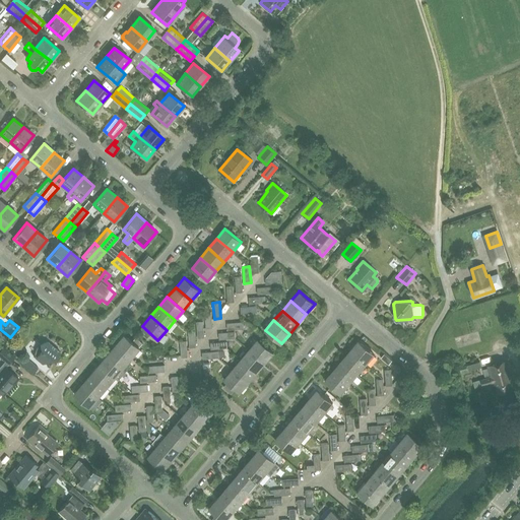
[(196,322),(197,338),(204,337),(202,321),(196,322)]
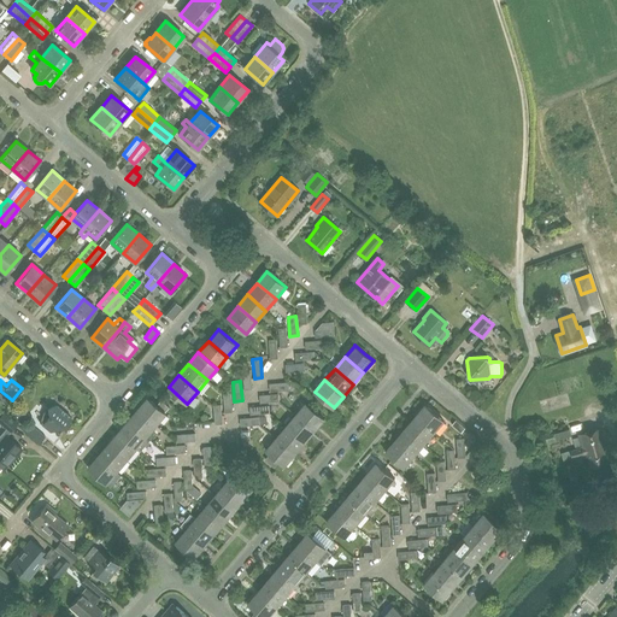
[(223,393),(224,412),(233,412),(230,393),(223,393)]
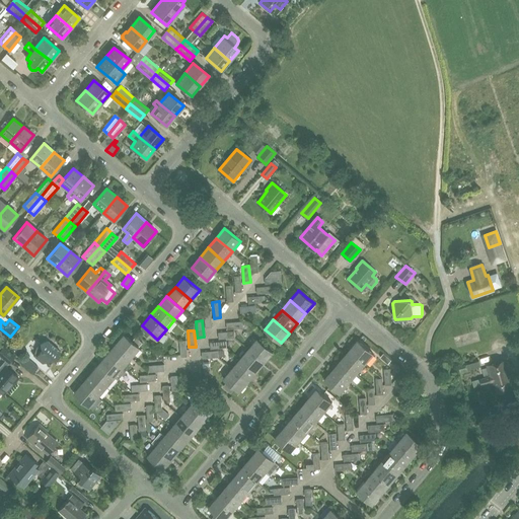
[(124,335),(116,345),(131,358),(140,348),(139,347),(137,346),(141,342),(136,337),(132,341),(124,335)]
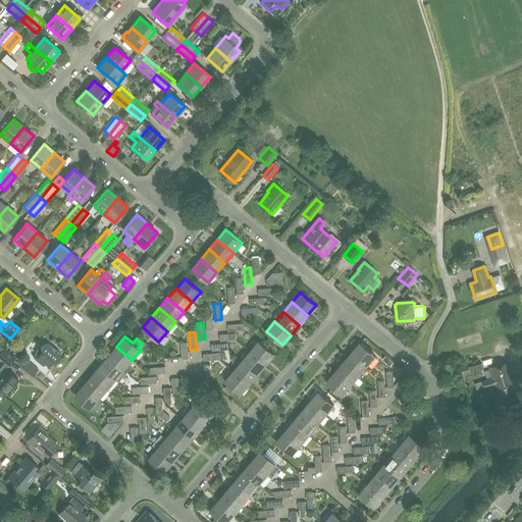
[(259,341),(250,351),(266,364),(274,354),(259,341)]
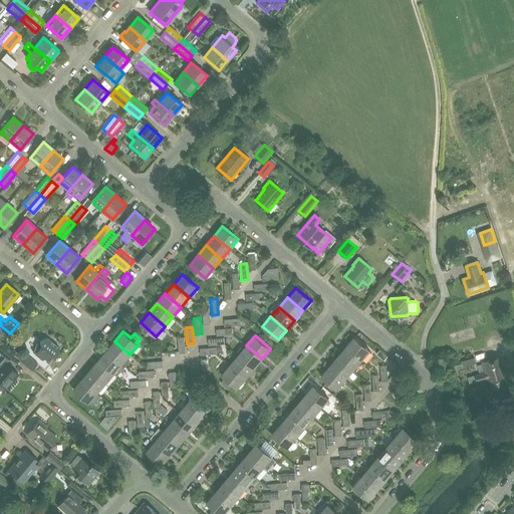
[(184,336),(178,337),(179,353),(186,353),(184,336)]
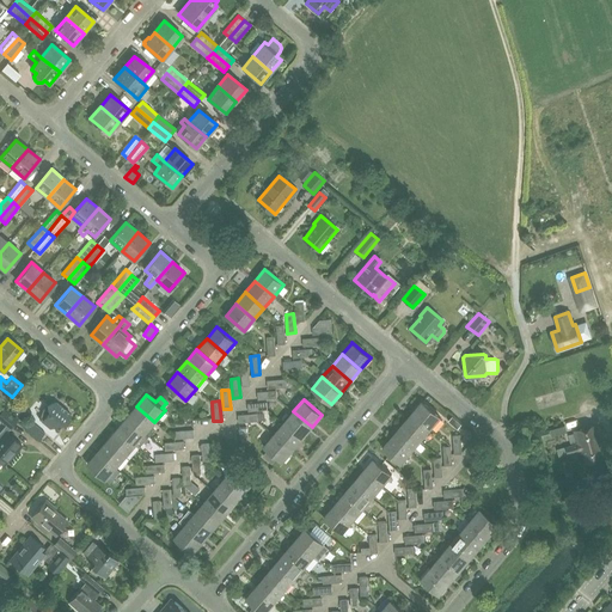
[(61,427),(71,415),(56,402),(44,408),(40,418),(38,418),(50,428),(60,424),(61,426),(61,427)]
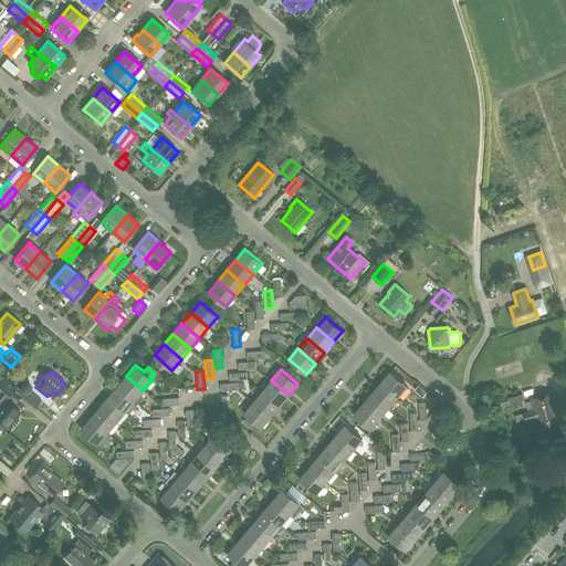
[(390,371),(380,381),(398,396),(407,386),(390,371)]
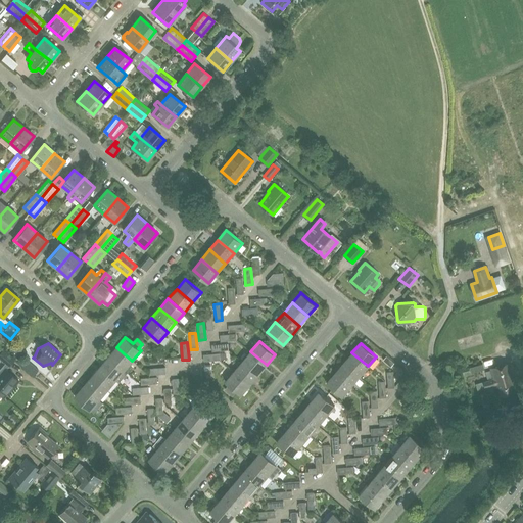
[(116,347),(108,357),(124,371),(132,361),(116,347)]
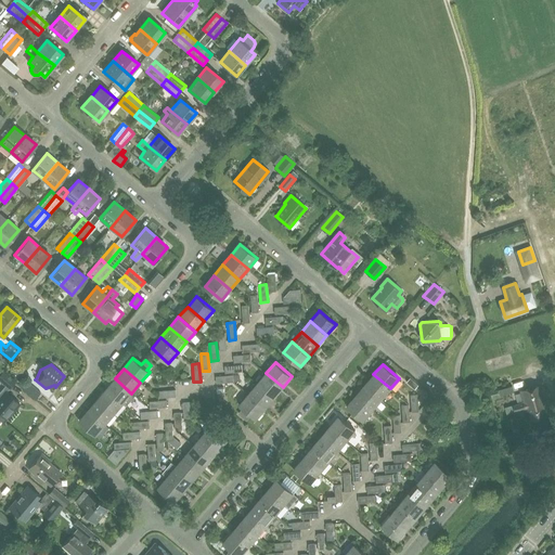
[(0,374),(0,381),(9,389),(14,383),(2,372),(0,374)]
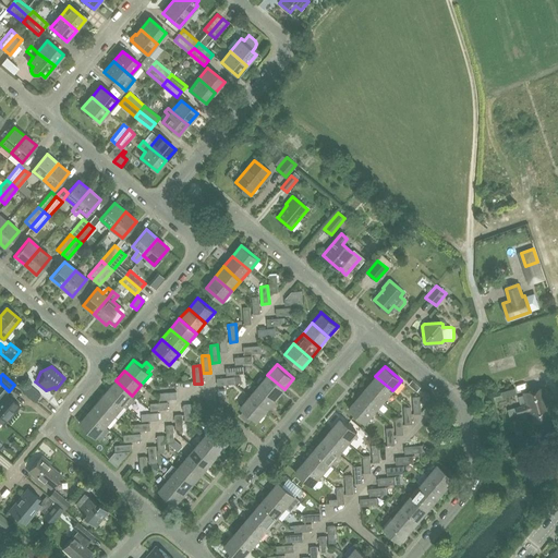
[(267,375),(258,386),(275,400),(284,389),(267,375)]
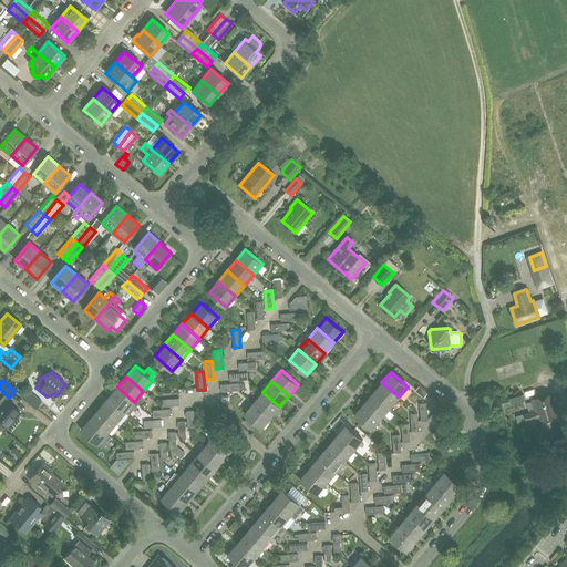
[(381,382),(372,393),(390,408),(399,397),(381,382)]
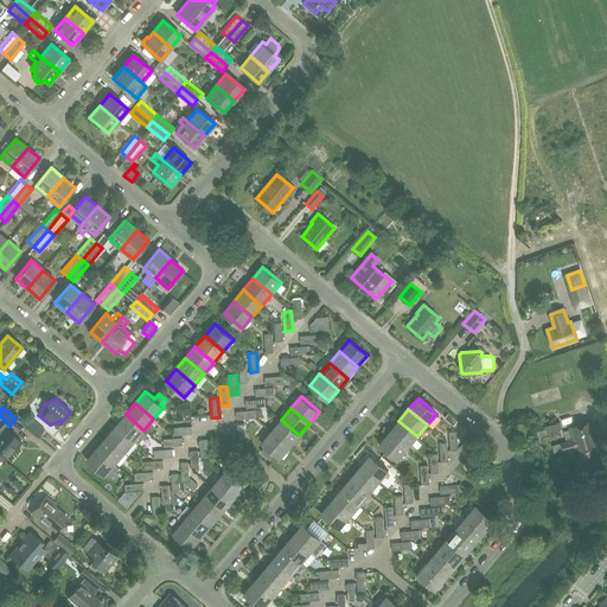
[(126,414),(115,426),(134,441),(138,445),(147,433),(144,430),(126,414)]
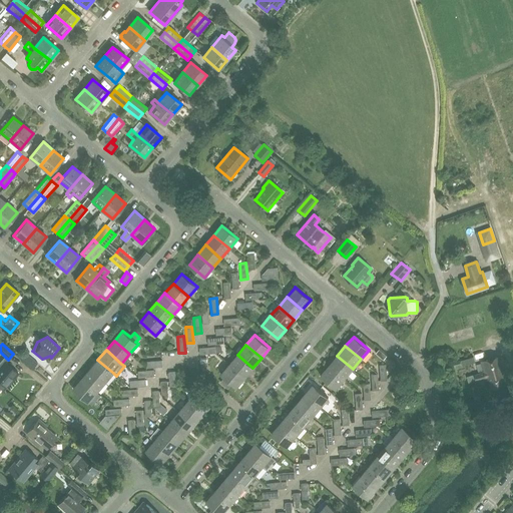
[(20,358),(32,368),(37,363),(37,362),(36,363),(25,353),(20,358)]
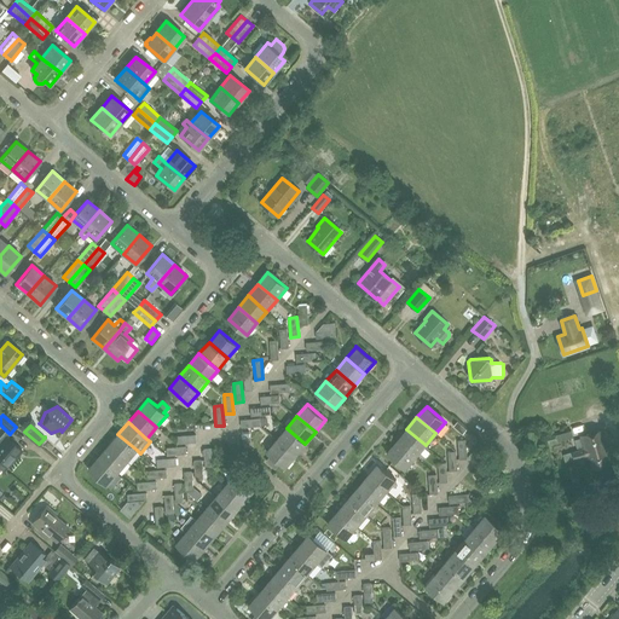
[(287,428),(277,440),(295,456),(305,444),(287,428)]
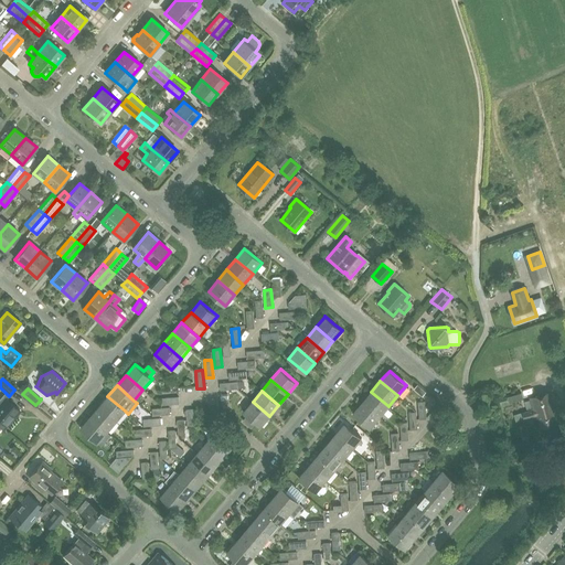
[(371,392),(362,403),(380,417),(388,406),(371,392)]
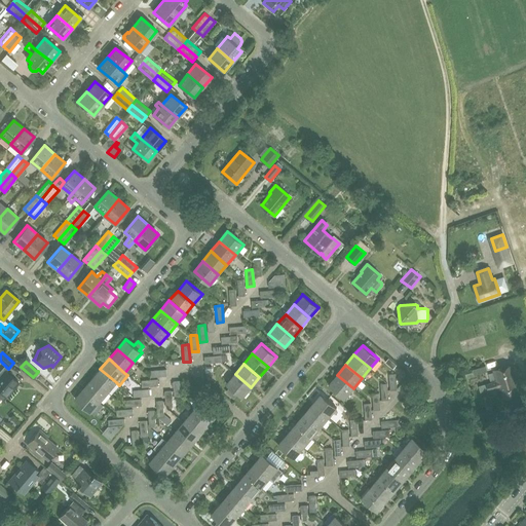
[(488,374),(491,382),(486,384),(488,390),(500,387),(503,400),(521,395),(517,382),(519,381),(514,365),(494,370),(494,373),(488,374)]
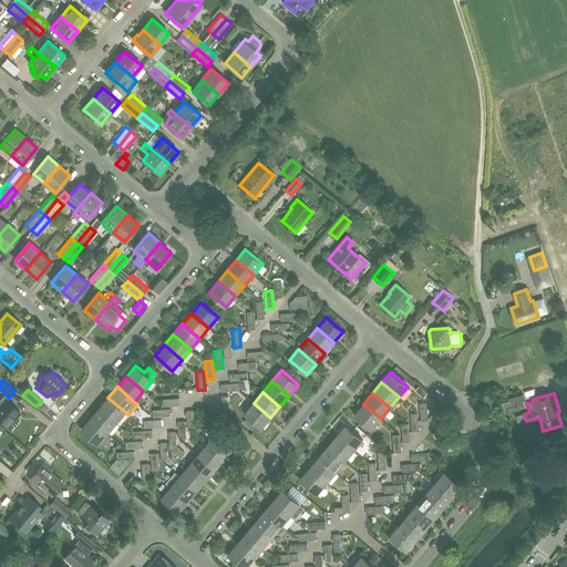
[(107,398),(99,409),(116,423),(125,412),(107,398)]
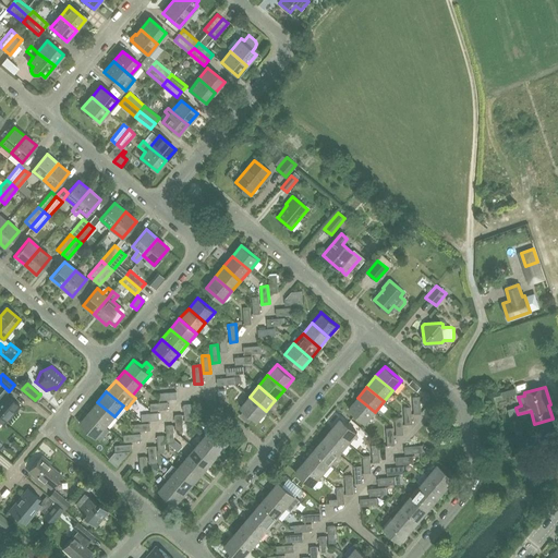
[(0,420),(3,424),(19,405),(4,393),(0,398),(0,420)]
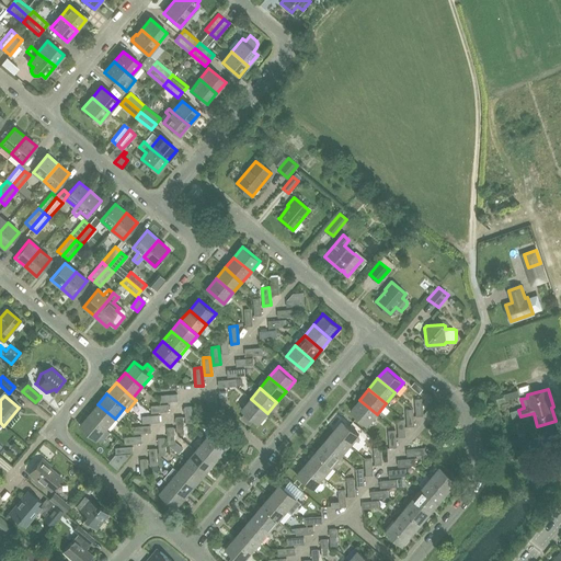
[(245,412),(240,419),(250,425),(254,420),(259,424),(267,413),(251,399),(241,409),(245,412)]
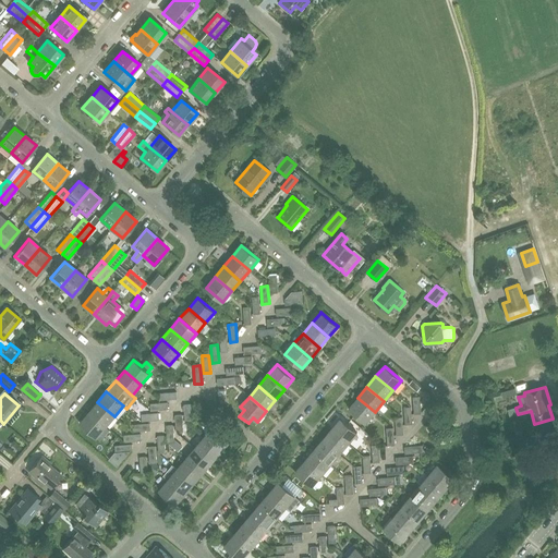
[(358,398),(349,408),(365,422),(375,412),(358,398)]
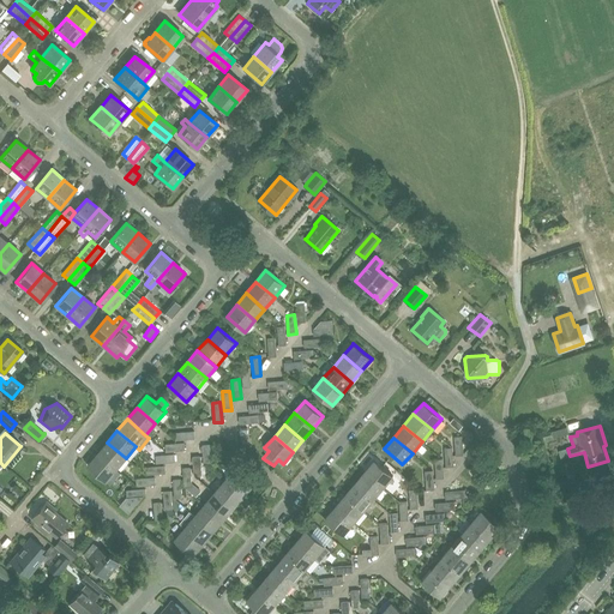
[(107,443),(97,453),(116,469),(126,458),(107,443)]
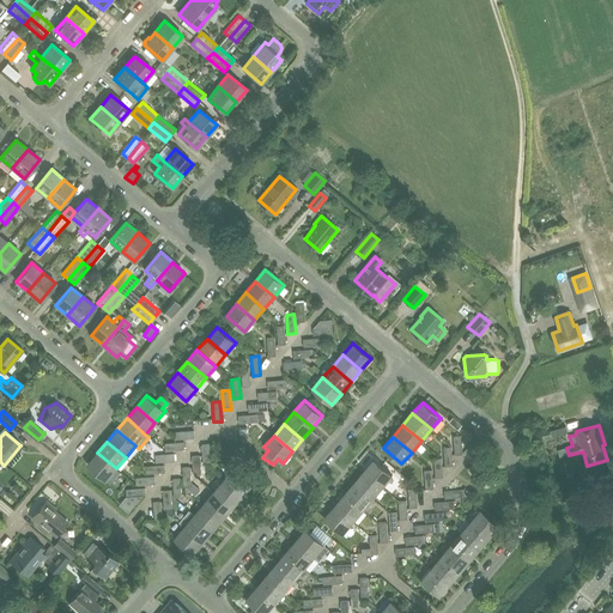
[(97,453),(87,465),(107,480),(110,484),(120,472),(97,453)]
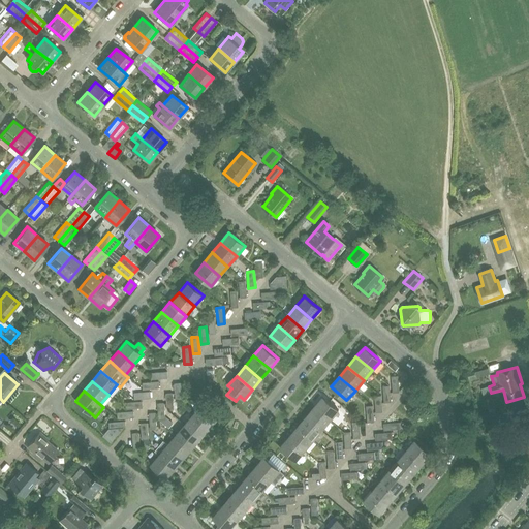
[(322,397),(314,407),(330,421),(339,410),(322,397)]
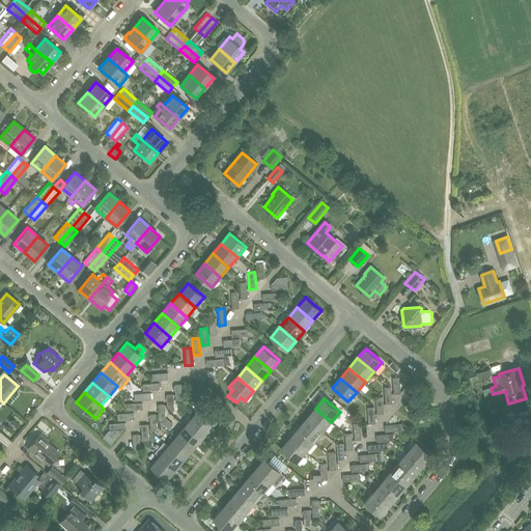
[(202,407),(194,416),(210,430),(218,420),(202,407)]
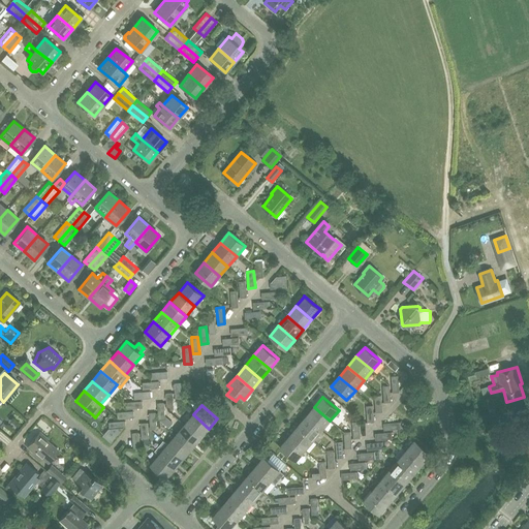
[(314,407),(306,416),(321,430),(330,421),(314,407)]
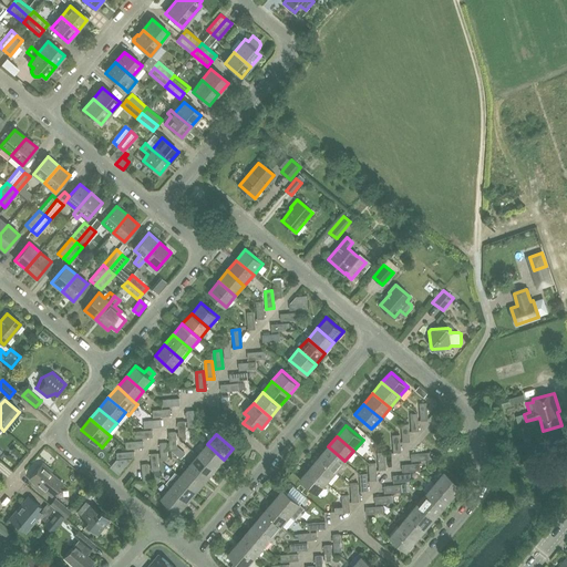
[(207,444),(197,455),(215,470),(224,460),(207,444)]
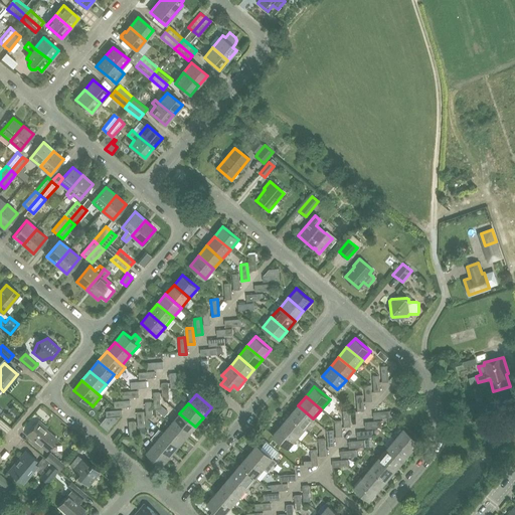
[(298,405),(289,415),(305,428),(313,418),(298,405)]
